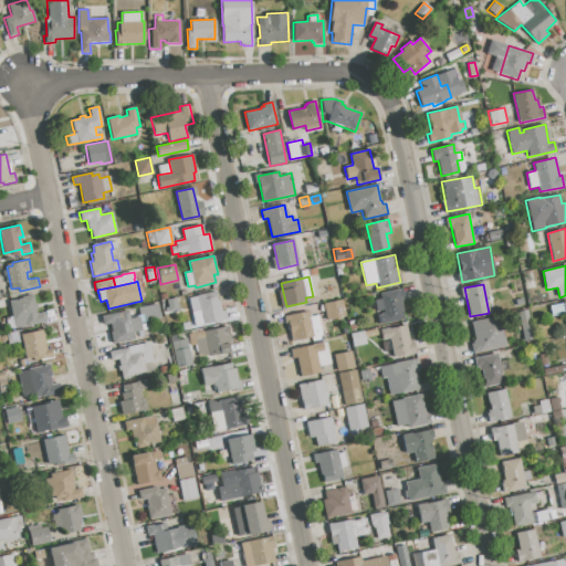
[(379,324),(377,314),(385,313),(384,308),(377,310),(376,302),(381,301),(380,293),(402,289),(405,300),(401,301),(405,318),(379,324)]
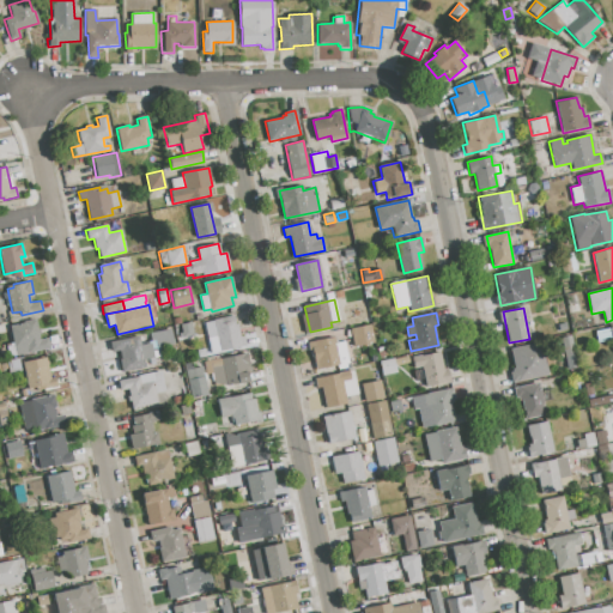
[(213,320),(234,316),(235,322),(237,321),(240,337),(244,335),(247,346),(211,353),(205,323),(213,321),(213,320)]
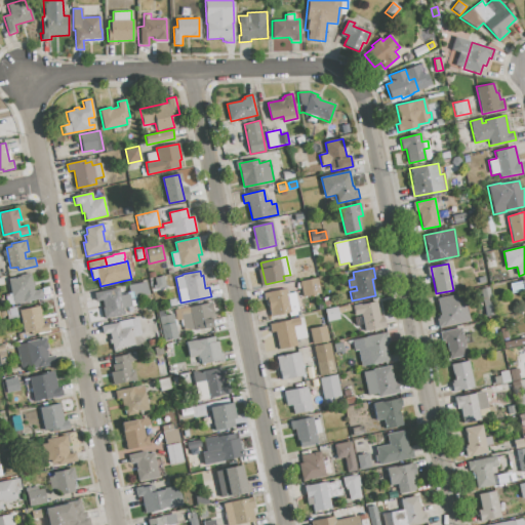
[(8,279),(21,277),(19,275),(31,273),(35,291),(41,290),(43,298),(14,305),(12,296),(8,279)]
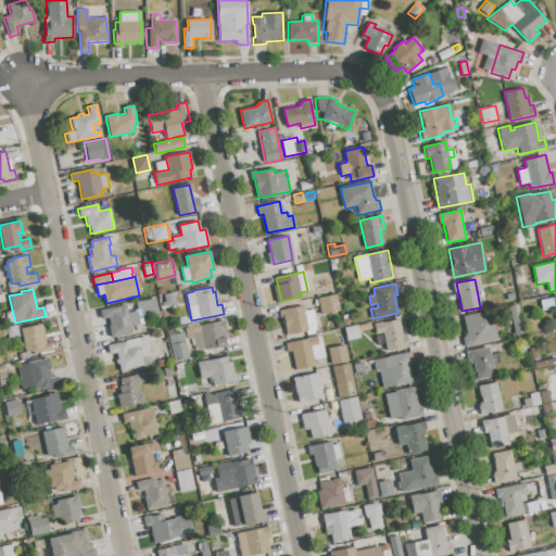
[(164,294),(174,292),(176,303),(163,306),(162,301),(165,301),(164,294)]
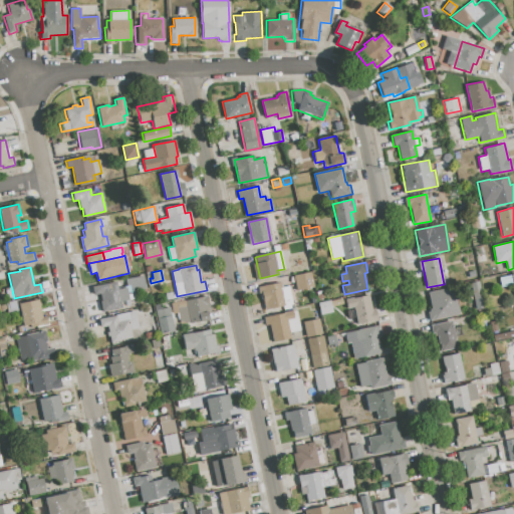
[(293,276),(310,272),(314,286),(296,290),(293,276)]
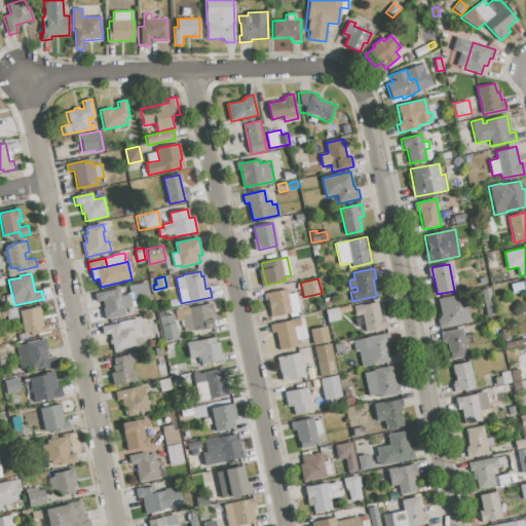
[(94,294),(118,289),(120,297),(130,295),(128,286),(146,282),(149,296),(136,299),(137,305),(133,306),(134,312),(128,313),(127,307),(122,308),(123,314),(104,320),(102,307),(104,307),(103,301),(96,302),(94,294)]
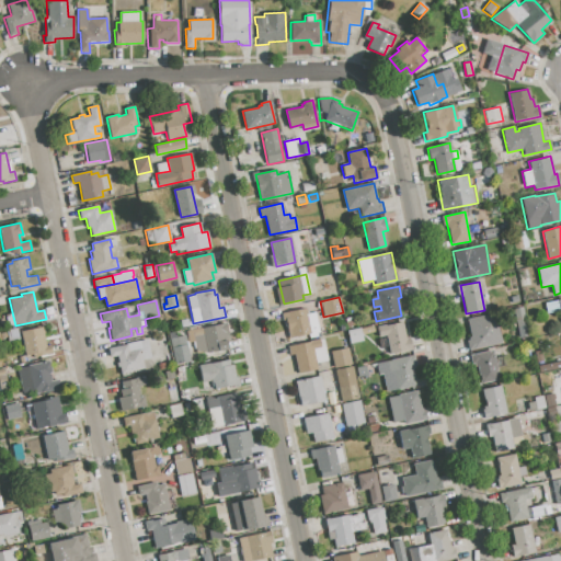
[(284,312),(305,308),(307,315),(316,312),(320,332),(307,334),(307,335),(290,340),(284,312)]
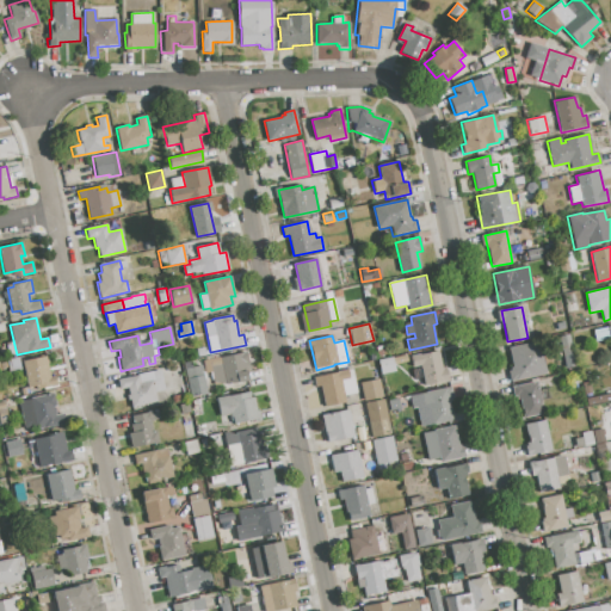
[(510,347),(541,341),(547,374),(516,380),(510,347)]
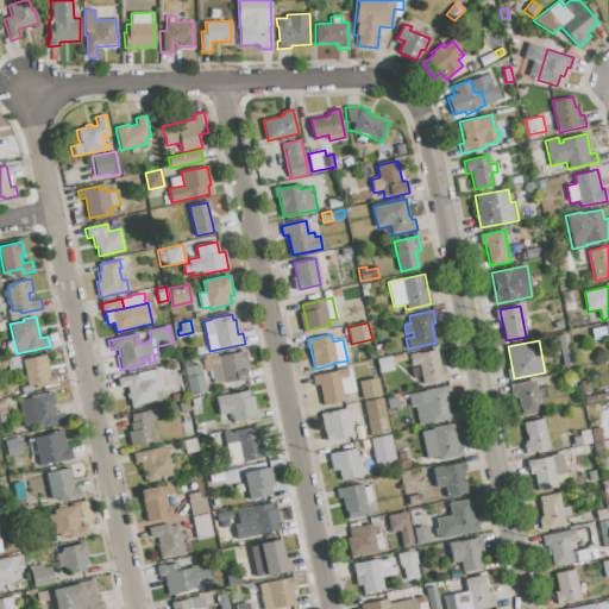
[(409,355),(419,352),(419,353),(437,350),(440,365),(445,365),(449,381),(425,385),(420,364),(412,366),(409,355)]
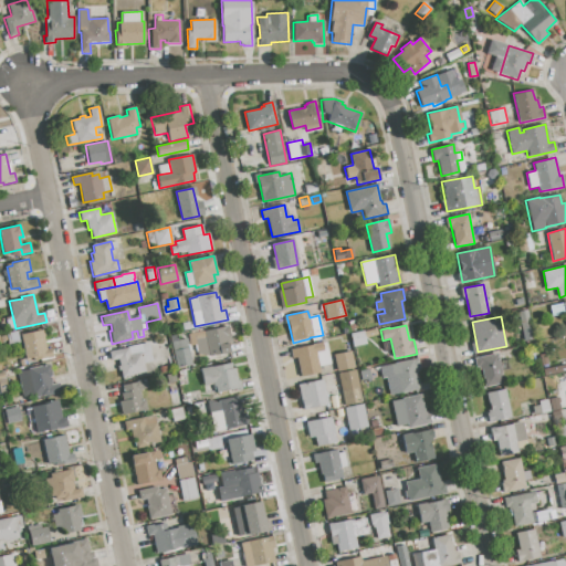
[(203,332),(223,327),(230,355),(209,359),(209,356),(198,358),(194,336),(203,334),(203,332)]
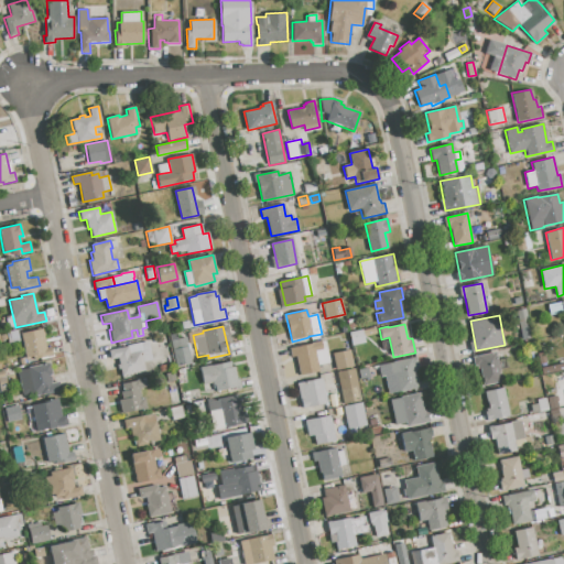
[(364,337),(361,329),(375,326),(377,334),(364,337)]
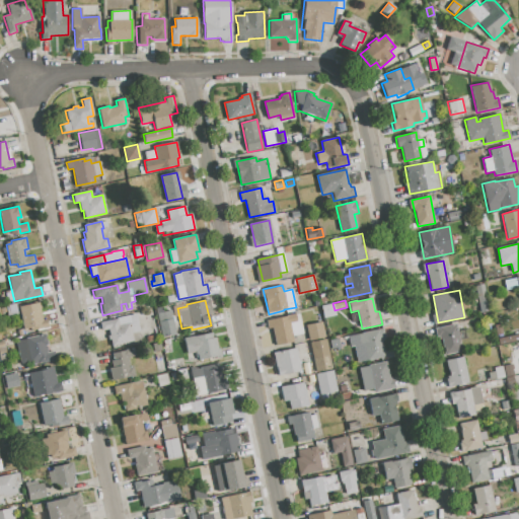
[(18,307),(39,302),(43,319),(47,318),(49,327),(30,331),(29,327),(23,328),(18,307)]
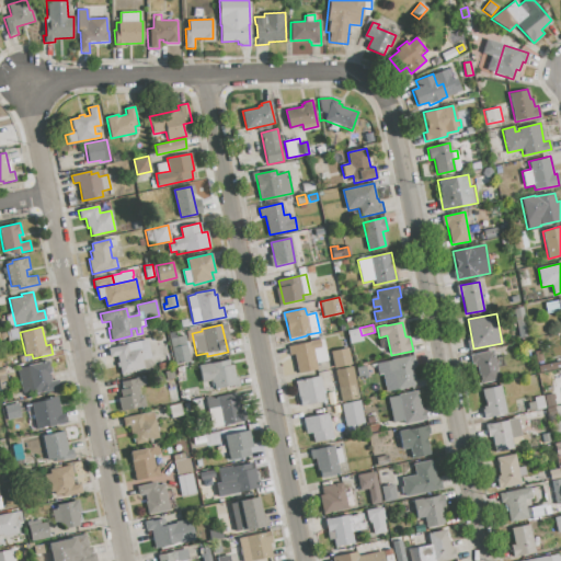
[(347,331),(359,328),(362,335),(363,341),(350,344),(347,331)]
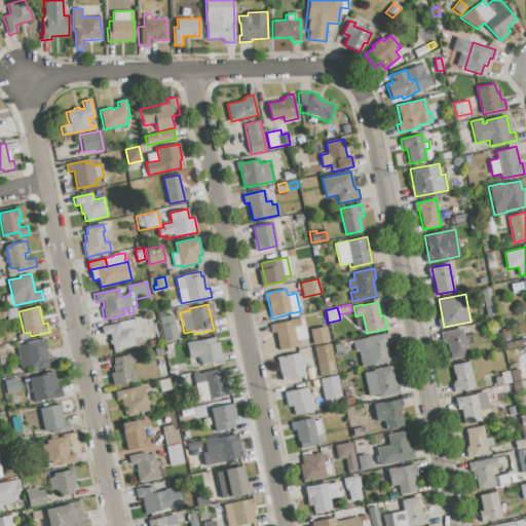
[(15,308),(17,318),(8,321),(6,310),(15,308)]
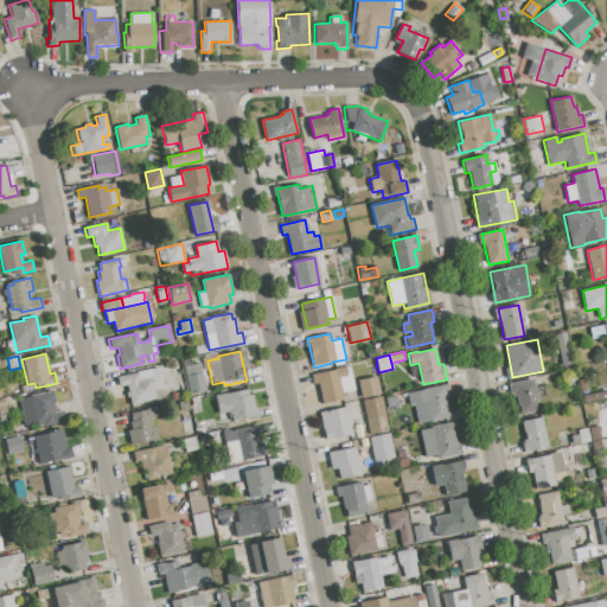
[(181,360),(190,359),(191,365),(200,363),(206,390),(189,395),(181,360)]
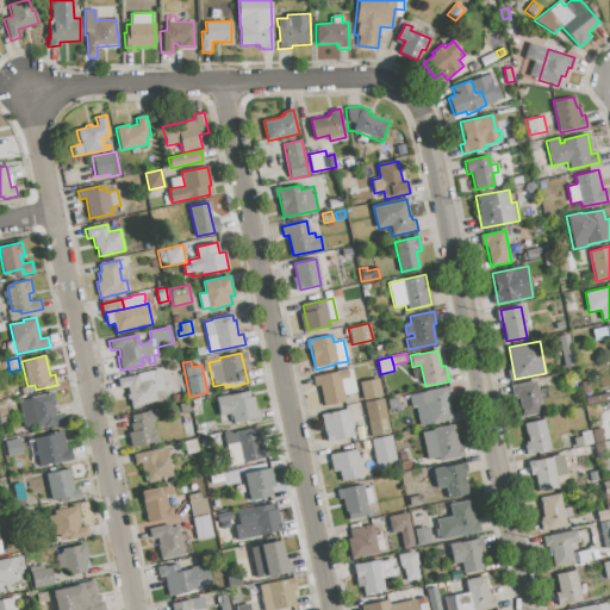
[(313,378),(352,368),(356,392),(343,396),(344,403),(324,408),(321,388),(316,390),(313,378)]
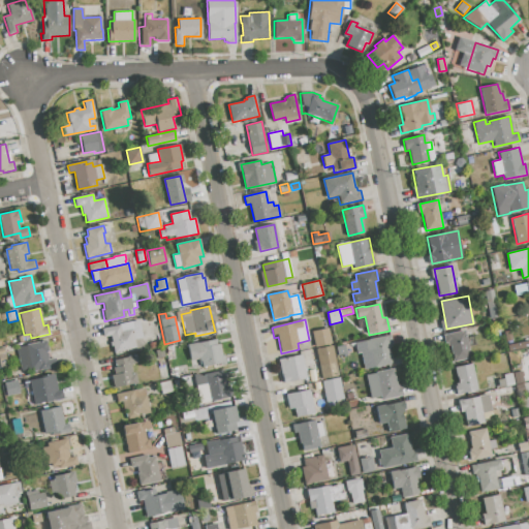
[(101,329),(139,320),(143,337),(133,339),(135,348),(114,353),(110,336),(102,337),(101,329)]
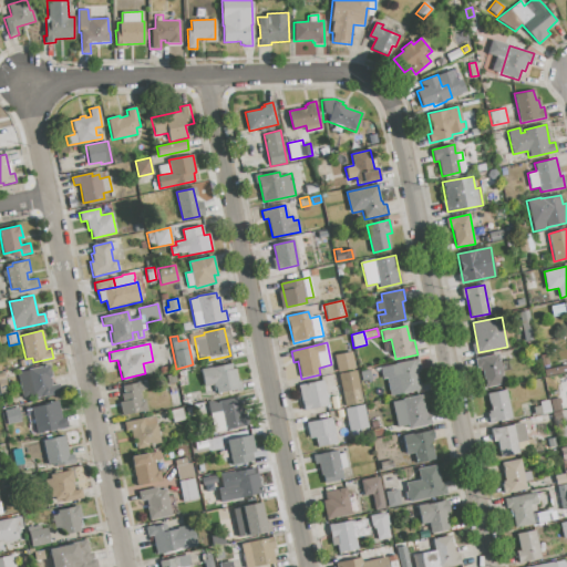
[(334,356),(351,351),(356,368),(338,372),(334,356)]
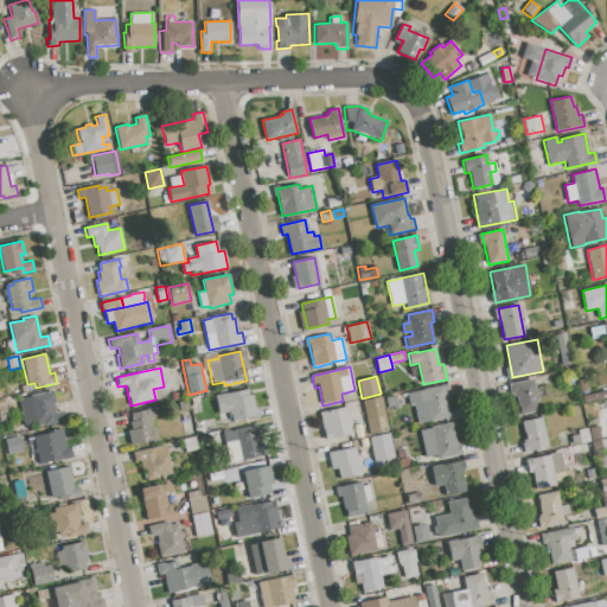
[(513,383),(534,379),(540,411),(519,415),(513,383)]
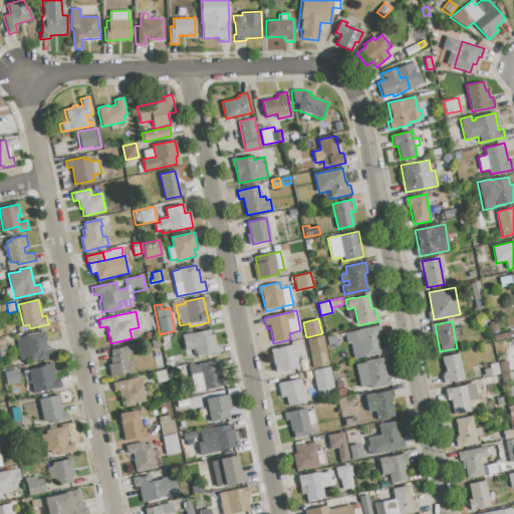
[(356,340),(354,329),(378,324),(381,334),(376,335),(380,353),(364,357),(360,339),(356,340)]
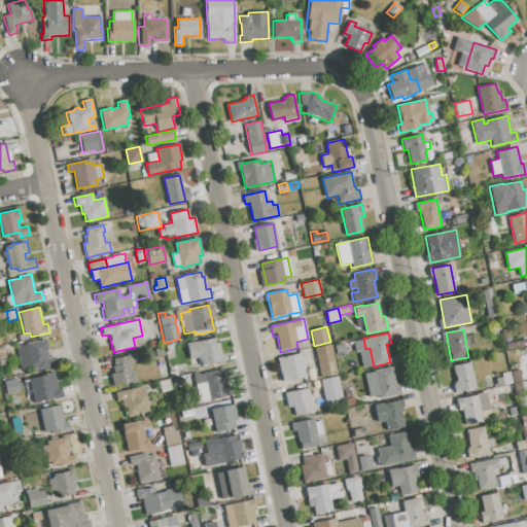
[(185,344),(215,338),(216,343),(218,342),(220,354),(222,354),(224,361),(200,366),(198,357),(189,359),(185,344)]
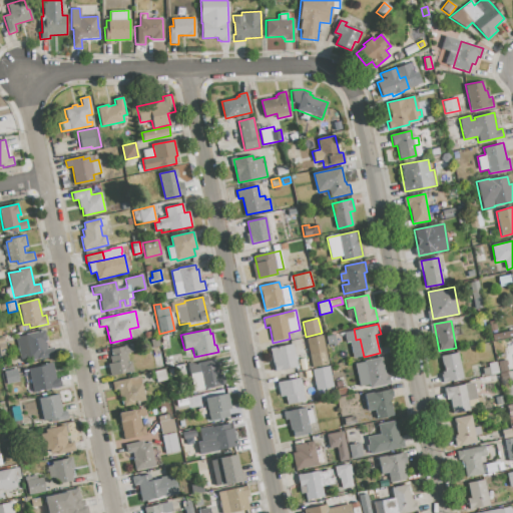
[(25,334),(45,330),(48,341),(44,342),(46,349),(53,347),(55,355),(31,361),(30,358),(20,360),(16,338),(26,336),(25,334)]
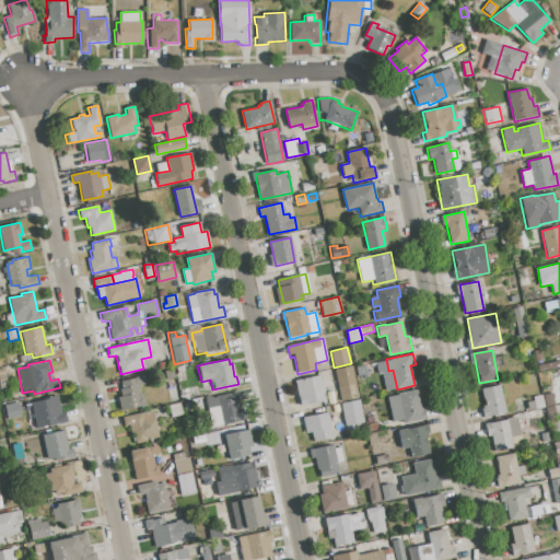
[(335,370),(352,365),(360,398),(342,401),(335,370)]
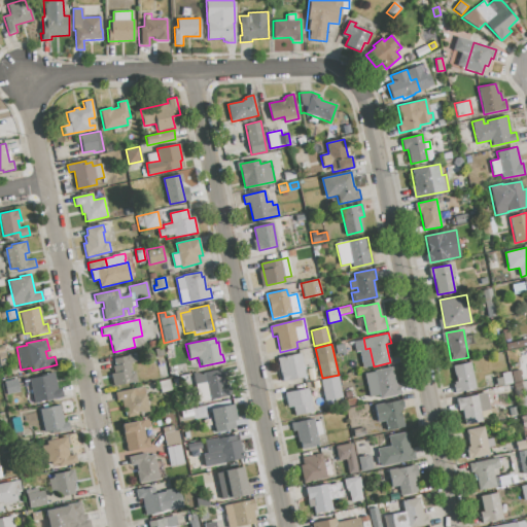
[(335,346),(344,344),(346,353),(337,355),(335,346)]
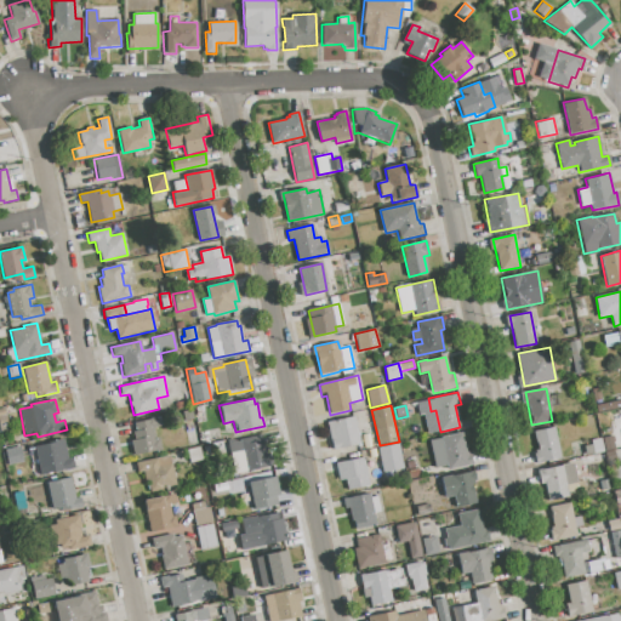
[(326,422),(353,416),(359,443),(334,449),(326,422)]
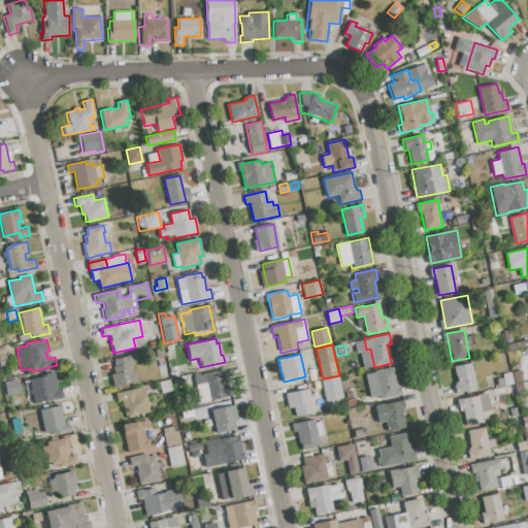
[(113,360),(131,356),(131,358),(135,357),(137,362),(130,364),(131,373),(135,372),(137,382),(113,387),(110,374),(114,374),(112,367),(116,366),(113,360)]
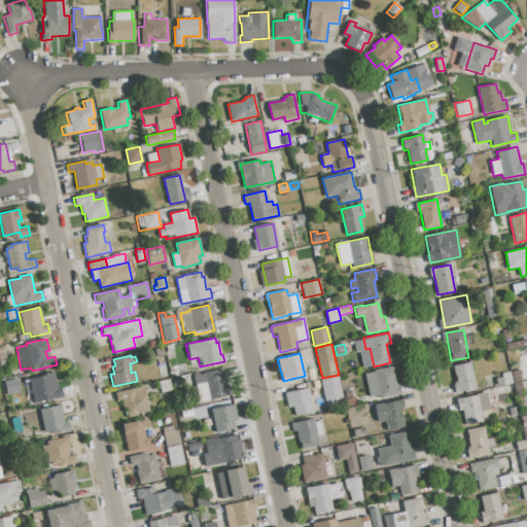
[(476,388),(458,392),(452,365),(469,362),(476,388)]
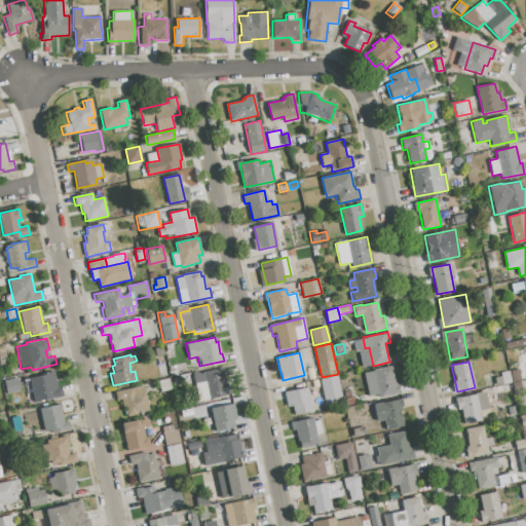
[(391,367),(396,366),(401,389),(400,389),(400,393),(379,399),(378,395),(369,397),(364,373),(373,371),(373,370),(391,366),(391,367)]
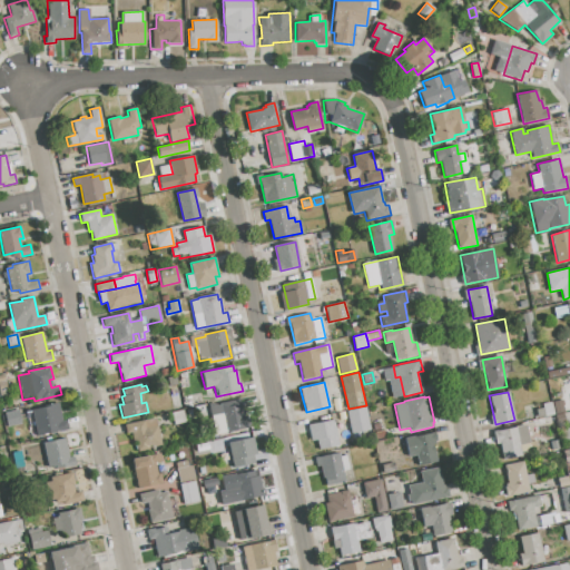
[(209,406),(241,400),(245,419),(249,418),(252,428),(216,435),(209,406)]
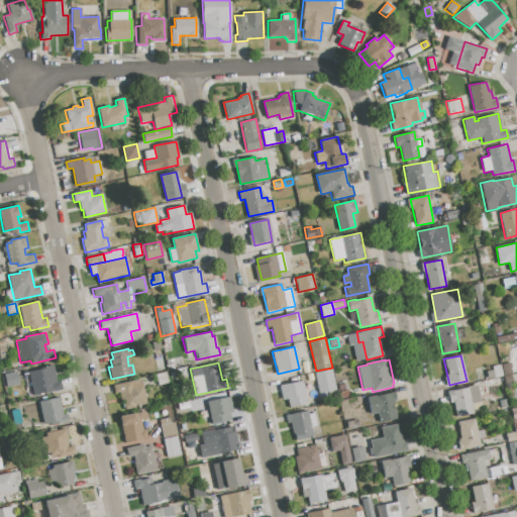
[(502,365),(509,363),(511,374),(504,376),(502,365)]
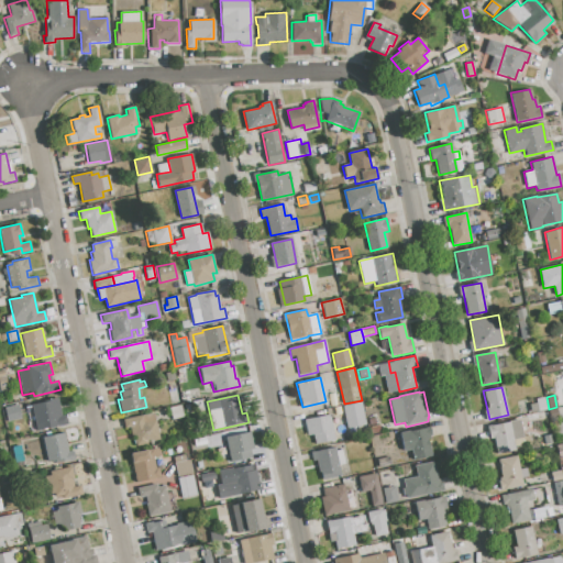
[(536,399),(544,397),(547,410),(539,411),(536,399)]
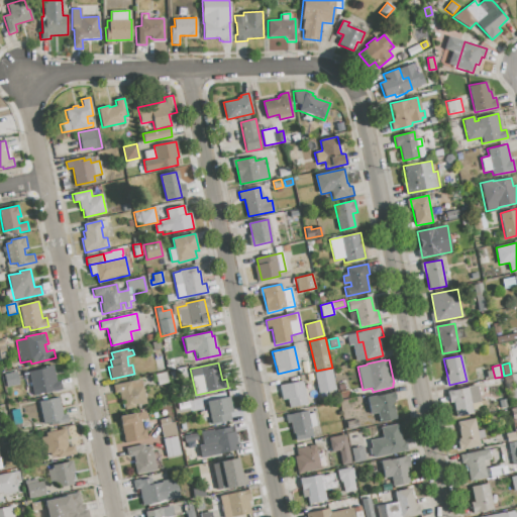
[(29,372),(53,367),(56,382),(60,382),(62,388),(28,396),(24,377),(30,375),(29,372)]
